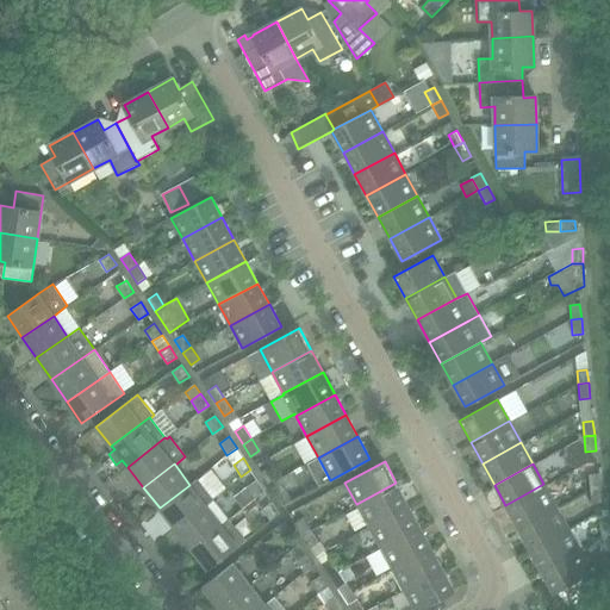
[(261,472),(269,485),(278,479),(269,467),(261,472)]
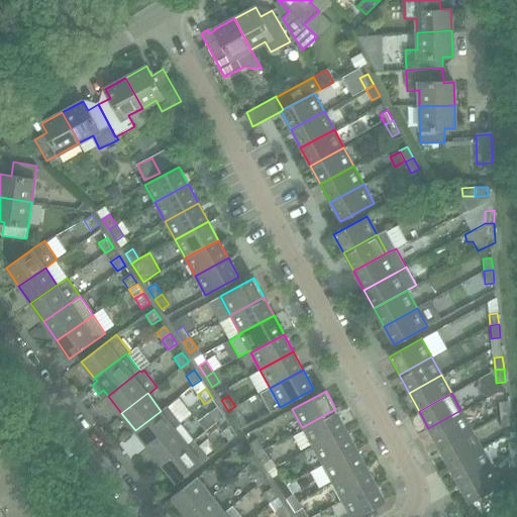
[(498,402),(500,413),(508,413),(507,401),(498,402)]
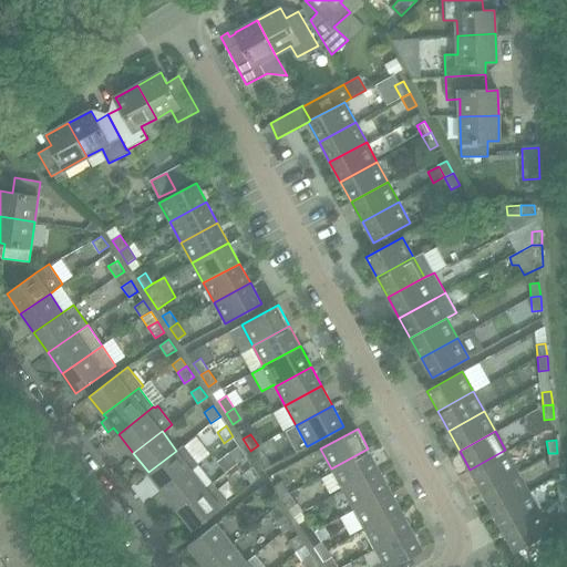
[(184,445),(176,451),(148,472),(163,491),(198,463),(184,445)]
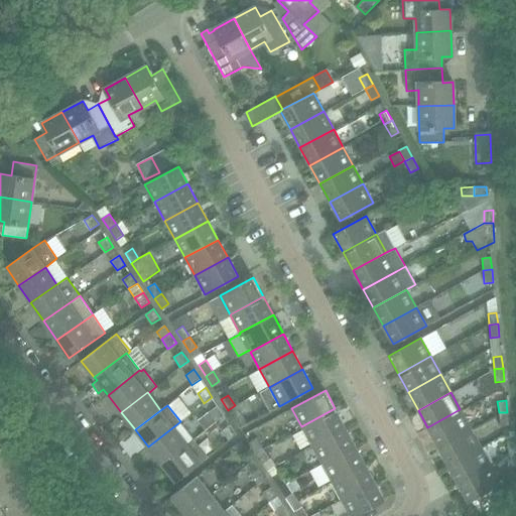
[(242,415),(235,405),(228,410),(235,420),(242,415)]
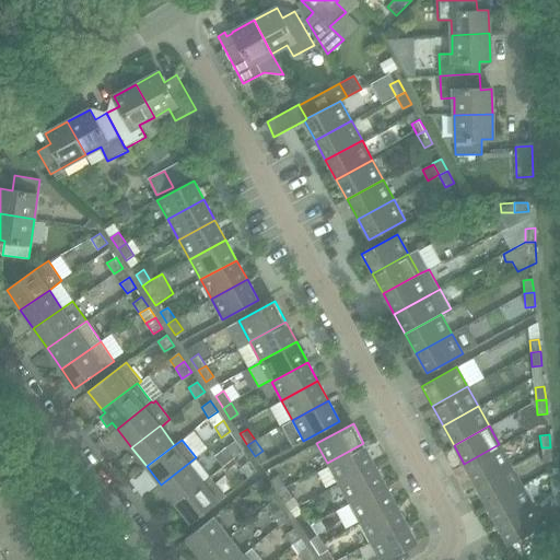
[(236,441),(228,446),(234,457),(243,451),(236,441)]
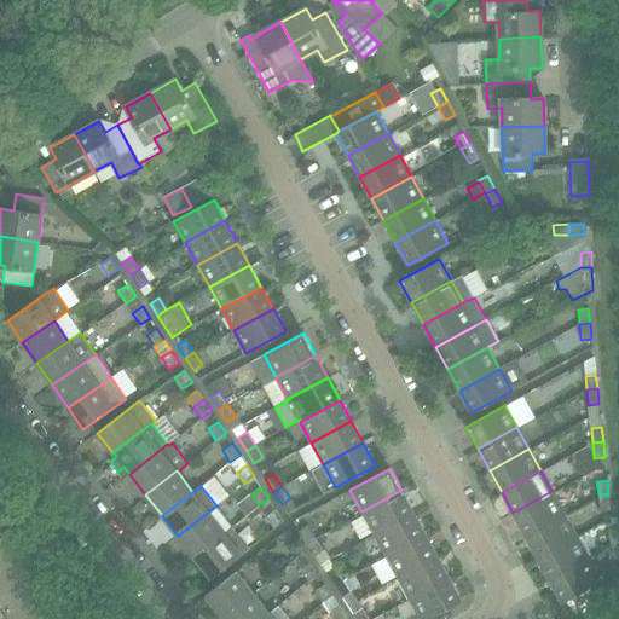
[(414,512),(401,490),(362,512),(374,533),(414,512)]
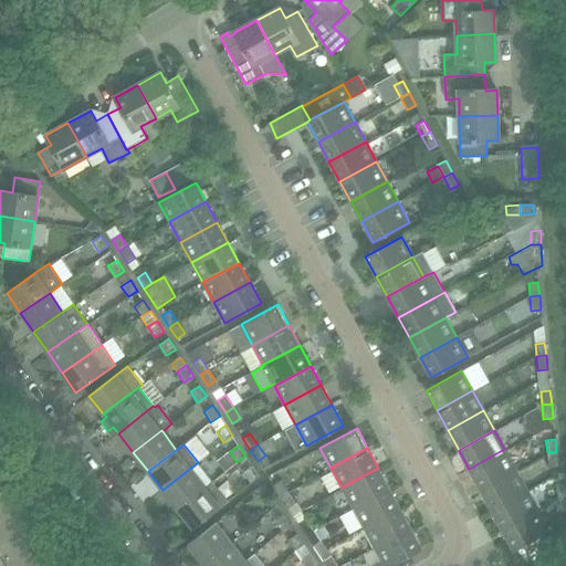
[(515,470),(504,449),(469,469),(480,490),(515,470)]
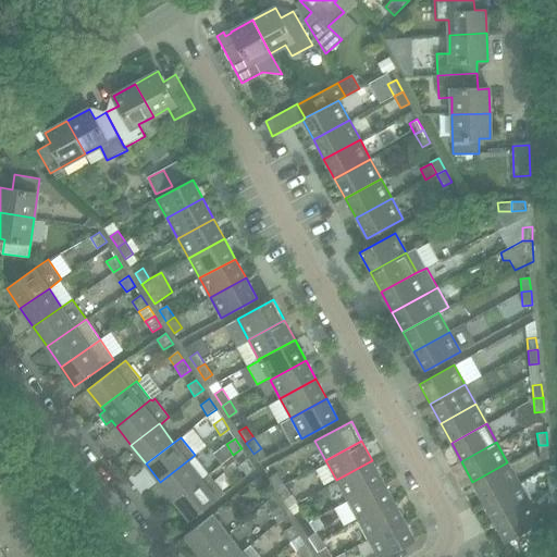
[(549,459),(547,445),(539,445),(540,460),(549,459)]
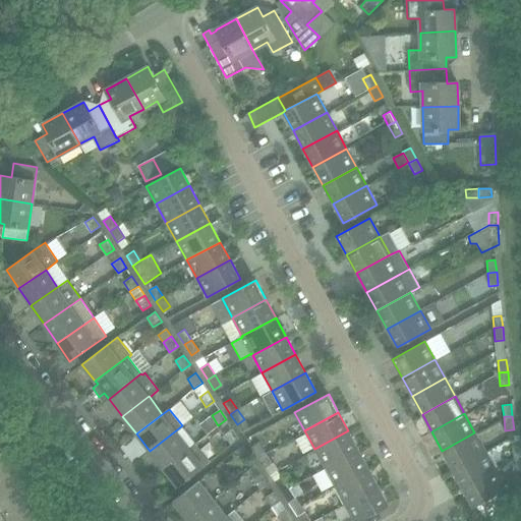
[(195,443),(182,425),(150,451),(164,469),(195,443)]
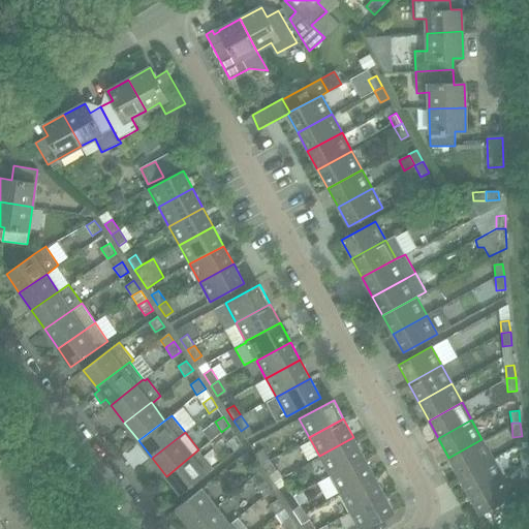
[(243,445),(236,436),(227,441),(235,452),(243,445)]
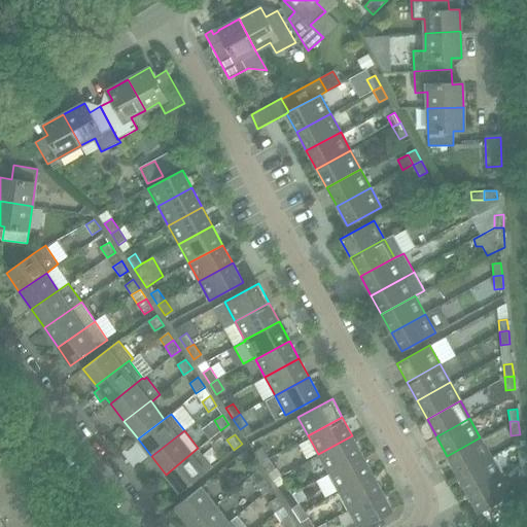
[(362,455),(352,435),(318,454),(328,473),(362,455)]
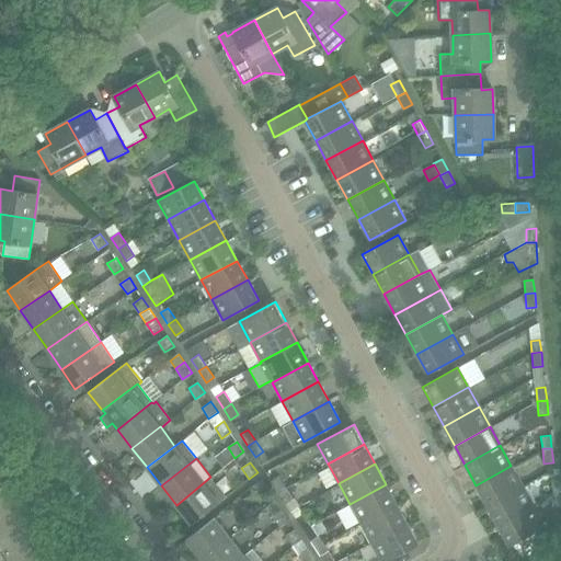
[(522,485),(511,466),(476,485),(487,505),(522,485)]
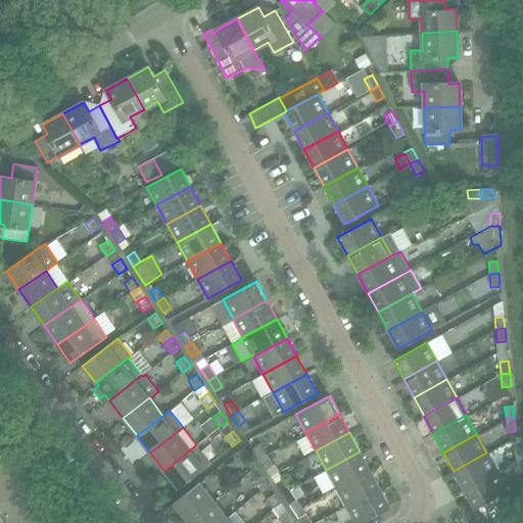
[(292,458),(310,452),(305,439),(288,446),(292,458)]
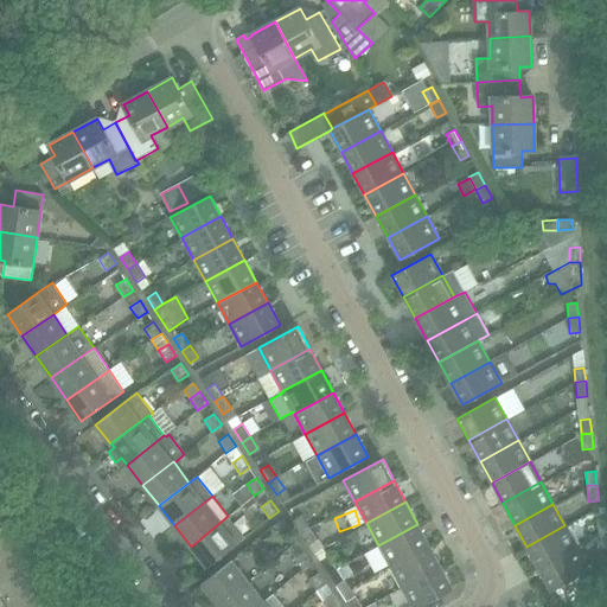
[(293,521),(301,532),(310,526),(301,515),(293,521)]
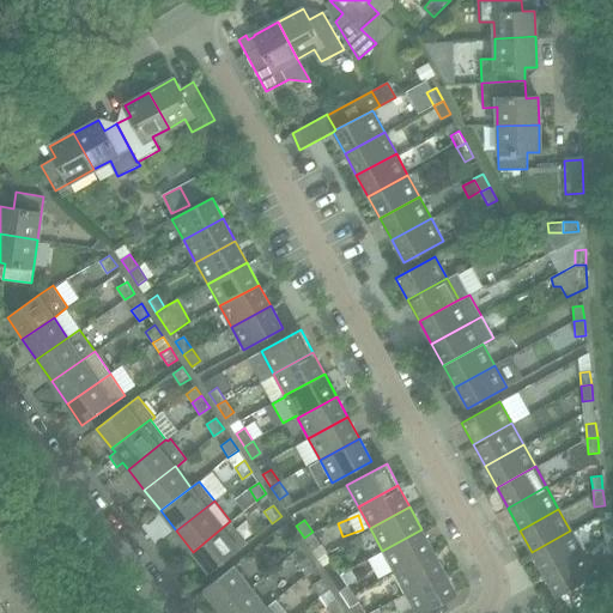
[(247,544),(230,521),(193,552),(210,572),(247,544)]
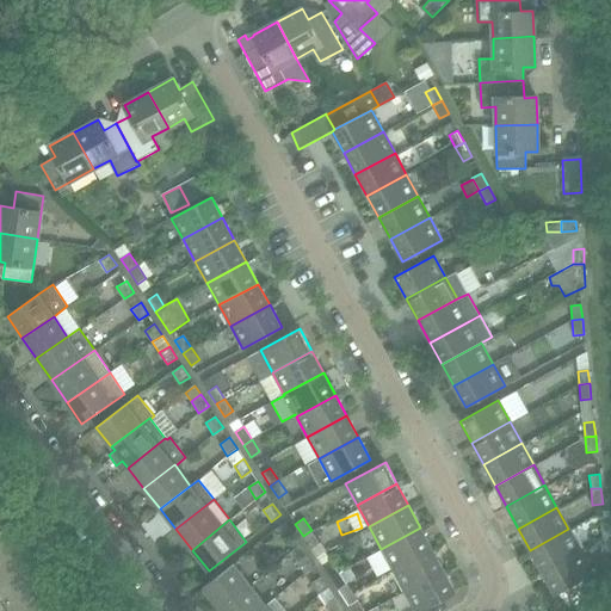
[(285,523),(276,529),(283,541),(292,535),(285,523)]
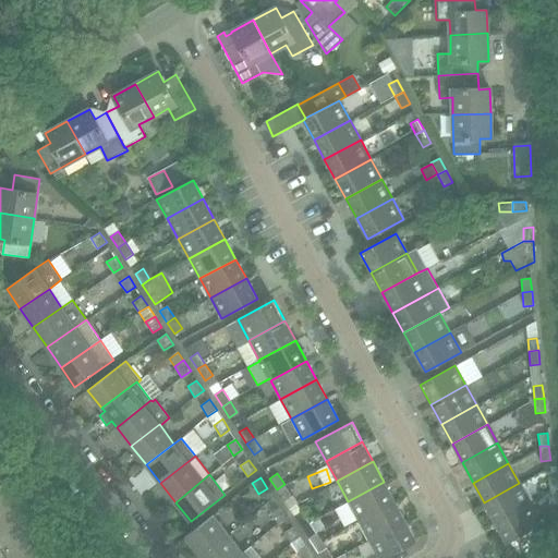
[(557,477),(548,478),(550,490),(557,489),(557,477)]
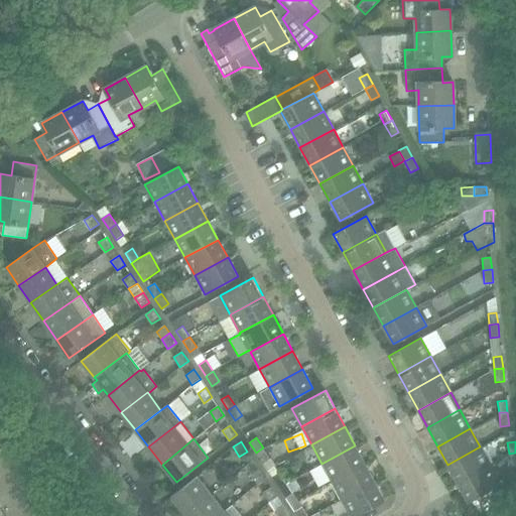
[(365,464),(355,445),(321,464),(333,483),(365,464)]
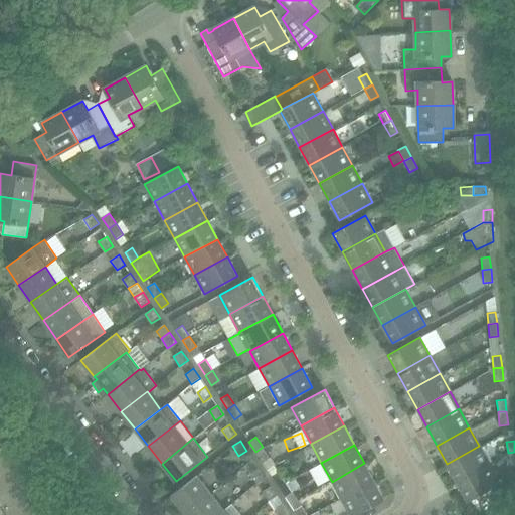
[(489,464),(479,446),(447,464),(457,481),(489,464)]
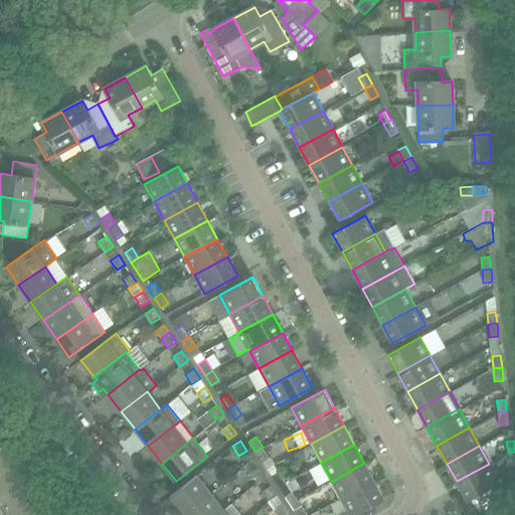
[(270,458),(263,447),(255,452),(263,463),(270,458)]
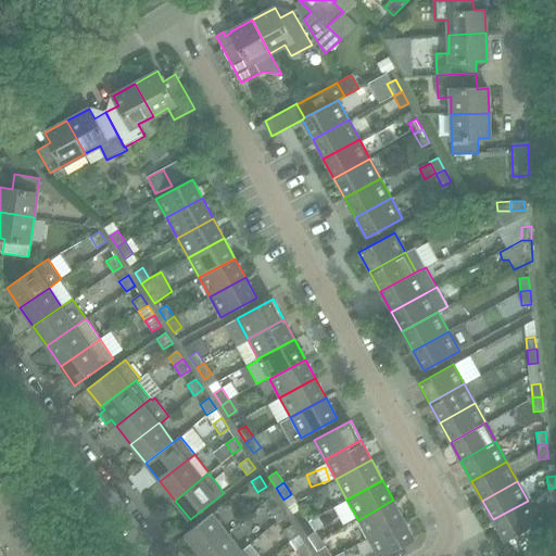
[(404,519),(393,500),(358,520),(368,539),(404,519)]
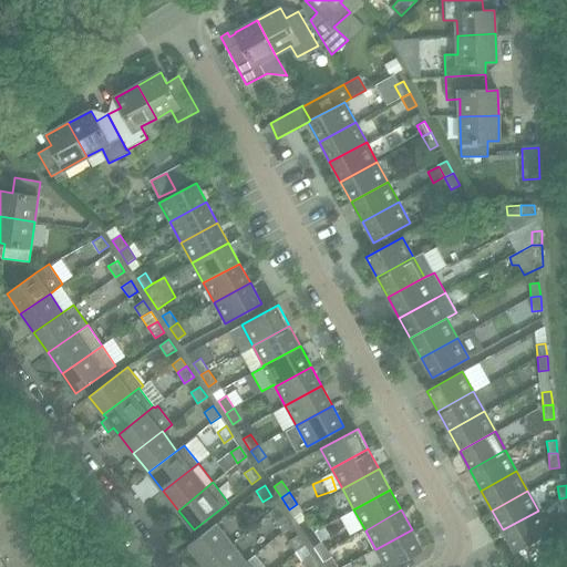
[(549,532),(538,511),(503,529),(514,552),(549,532)]
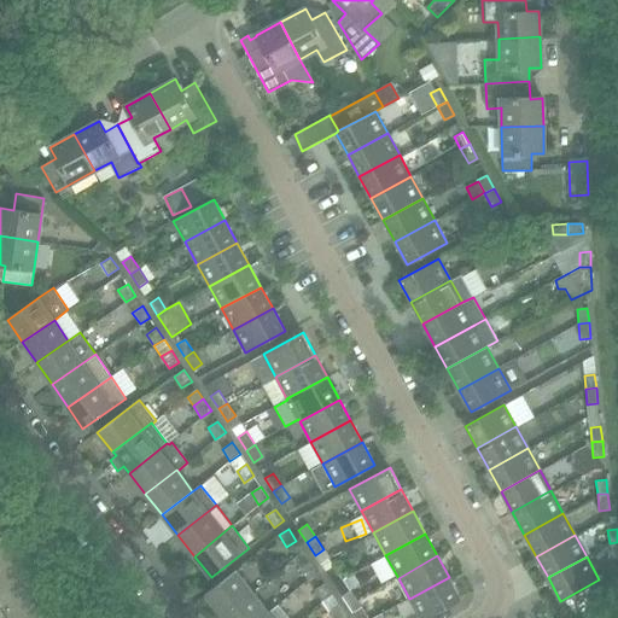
[(310,561),(301,569),(308,579),(318,573),(310,561)]
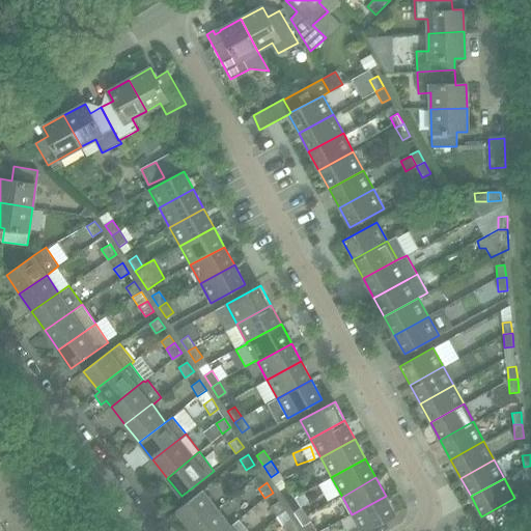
[(280,491),(286,501),(294,497),(287,486),(280,491)]
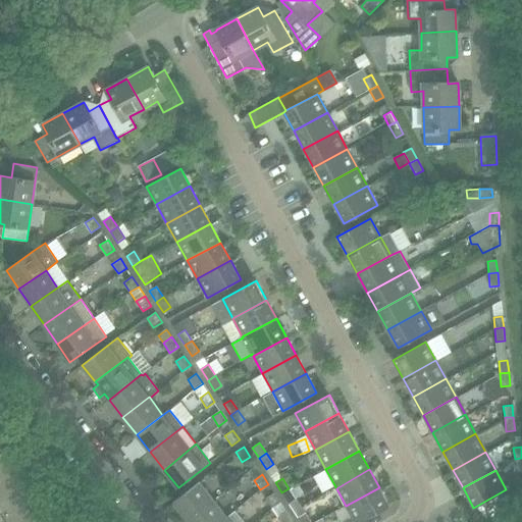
[(173,502),(187,519),(213,499),(200,482),(173,502)]
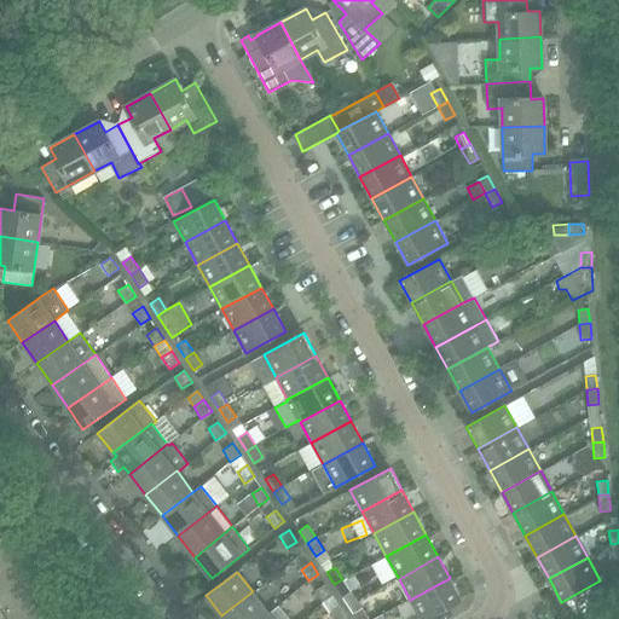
[(427,618),(462,600),(450,578),(410,600),(420,618),(427,618)]
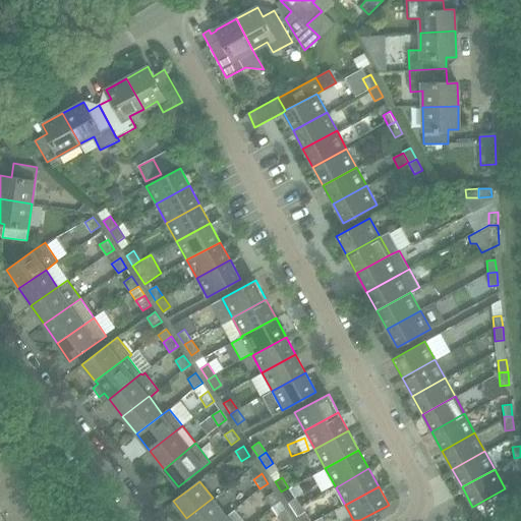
[(296,498),(288,487),(281,491),(288,503),(296,498)]
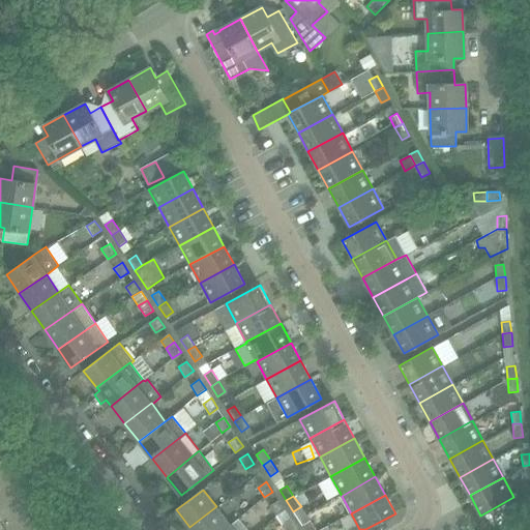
[(285,510),(278,500),(269,505),(276,516),(285,510)]
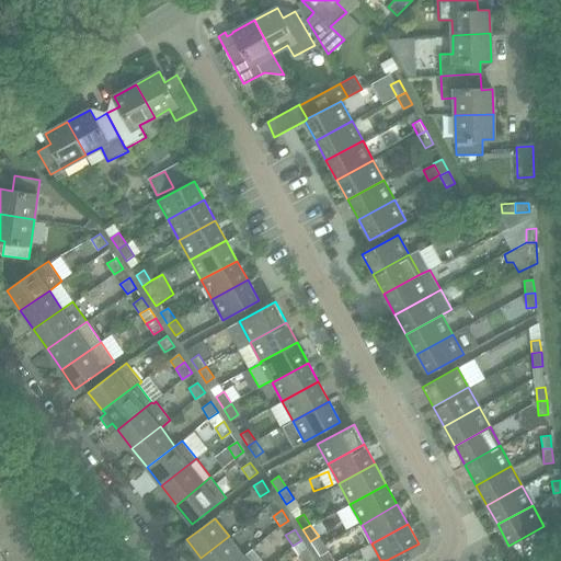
[(233,560),(243,554),(229,536),(201,558),(203,560),(233,560)]
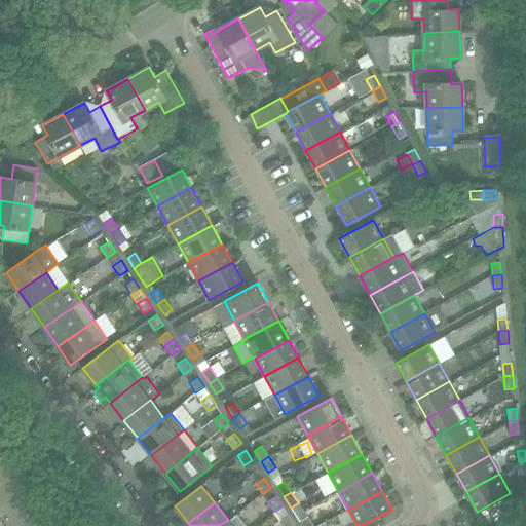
[(246,525),(236,514),(228,520),(219,525),(246,525)]
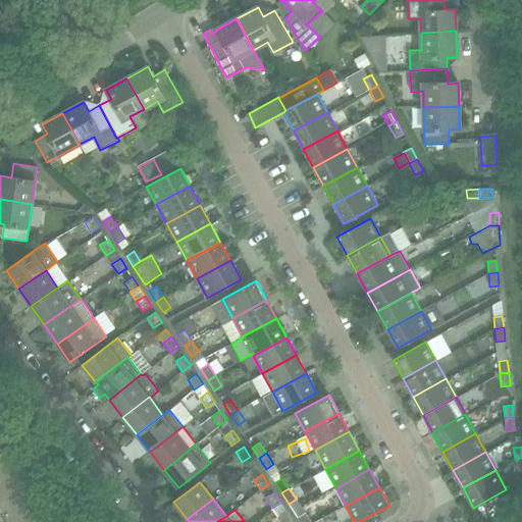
[(286,511),(277,517),(280,521),(291,521),(293,521),(286,511)]
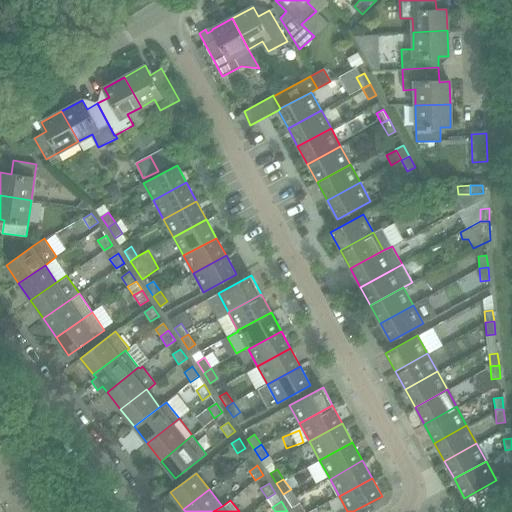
[(292,508),(295,511),(305,511),(299,503),(292,508)]
